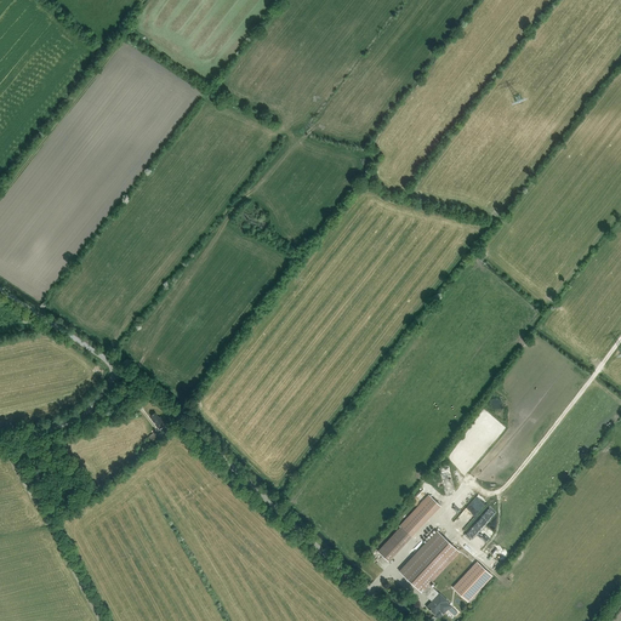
[(167,429),(164,423),(165,422),(160,416),(159,417),(155,412),(151,415),(152,417),(151,419),(158,427),(160,426),(161,428),(159,429),(163,434),(167,429)]
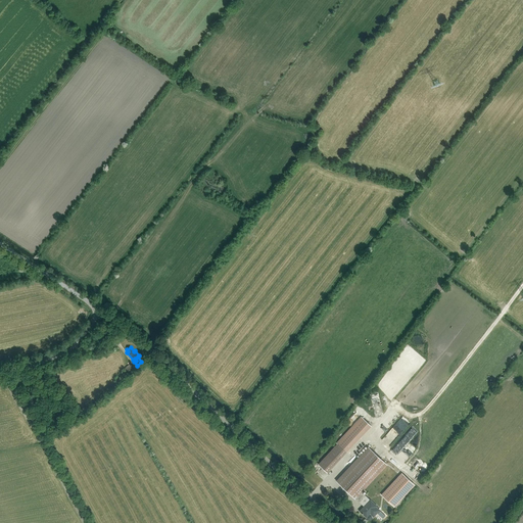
[(374,405),(377,418),(383,417),(379,403),(374,405)]
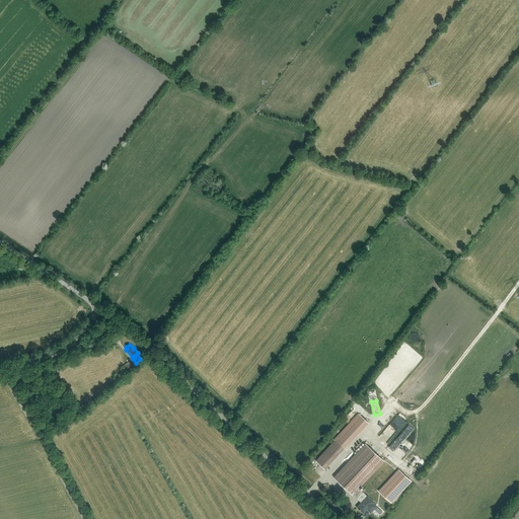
[(391,424),(398,431),(408,421),(400,414),(391,424)]
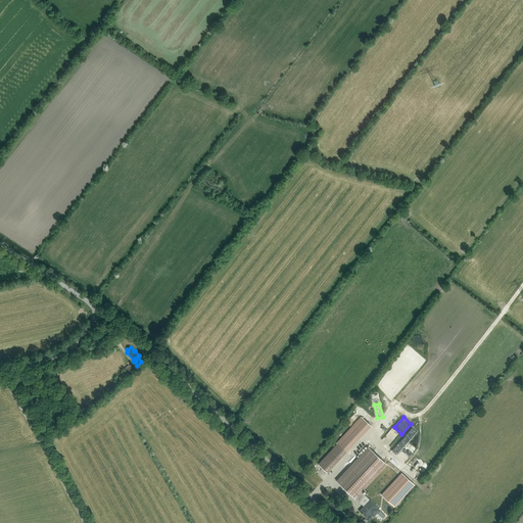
[(377,506),(371,500),(370,500),(362,492),(387,465),(369,446),(337,480),(355,498),(364,507),(360,511),(367,517),(370,514),(373,517),(380,511),(376,507),(377,506)]
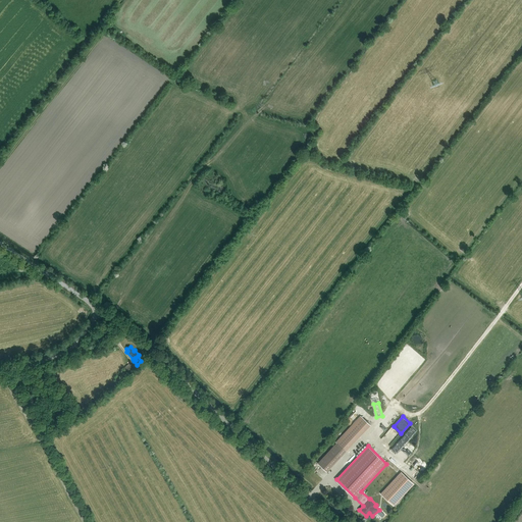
[(323,457),(318,463),(327,471),(332,466),(323,457)]
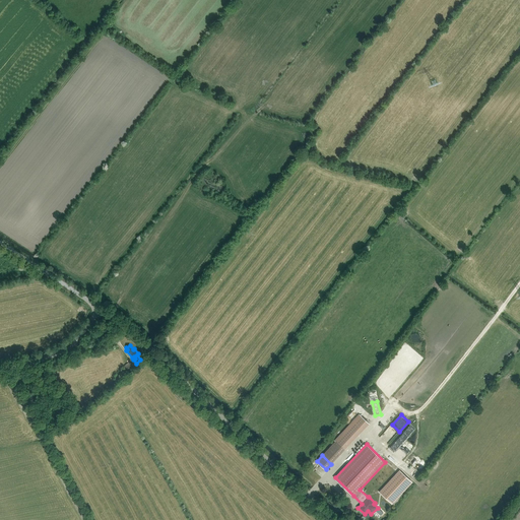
[(399,470),(379,492),(392,504),(412,482),(399,470)]
